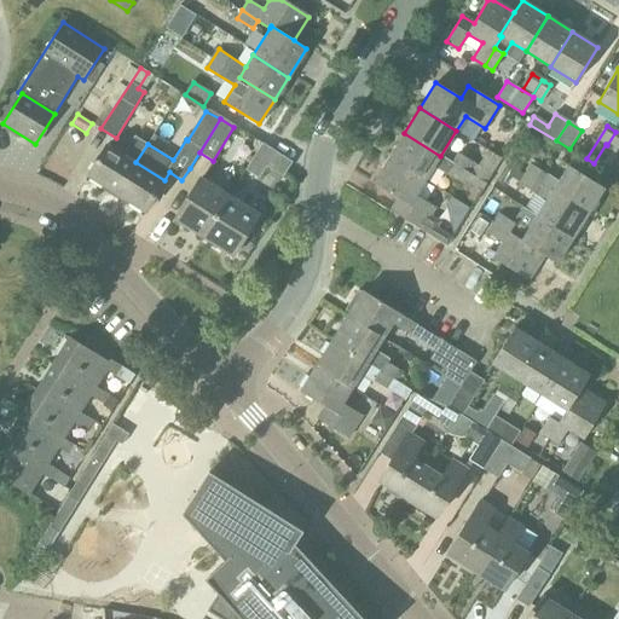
[(618,133),(615,132),(607,146),(615,152),(618,146),(618,133)]
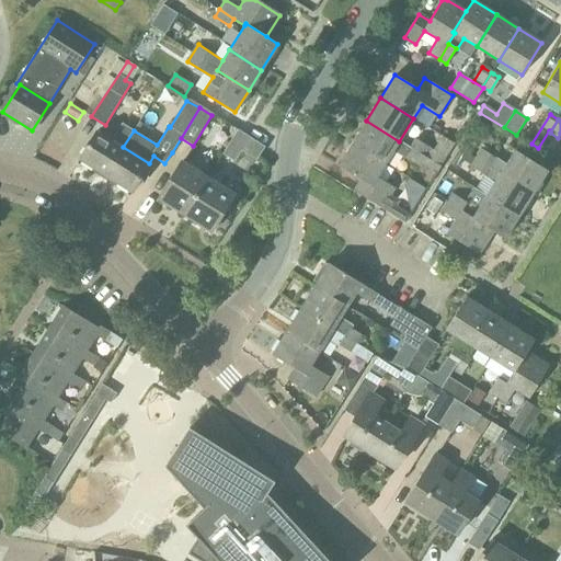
[(366,121),(352,142),(382,162),(391,148),(418,164),(423,156),(410,148),(399,141),(366,121)]
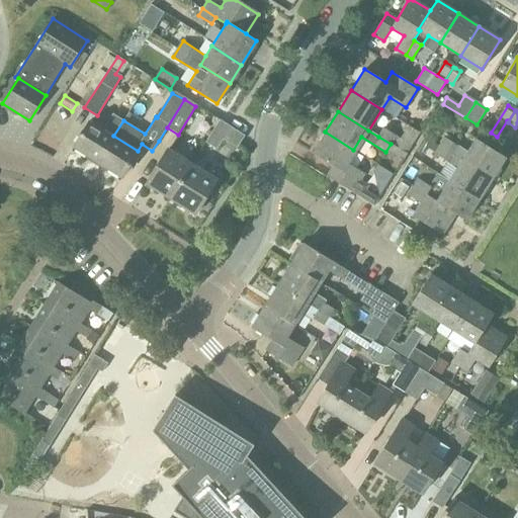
[(112,113),(103,130),(89,120),(73,148),(97,163),(113,136),(123,120),(112,113)]
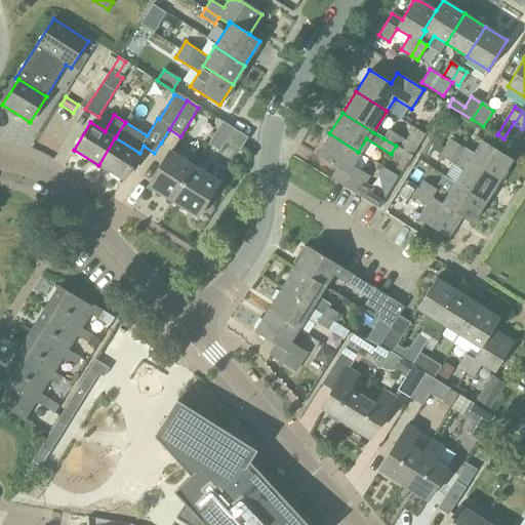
[(208,145),(219,152),(226,140),(240,149),(247,137),(223,122),(208,145)]
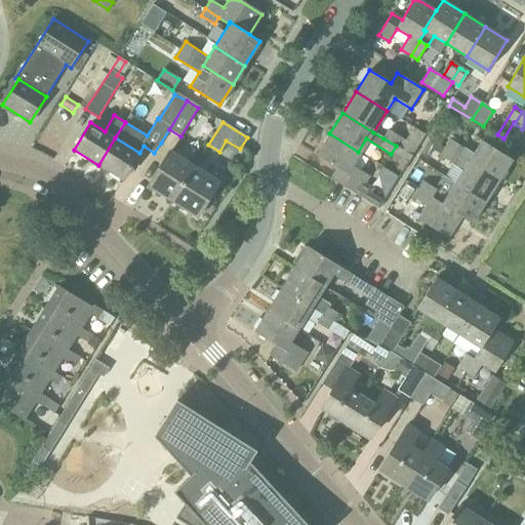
[(401,137),(389,130),(384,138),(396,146),(401,137)]
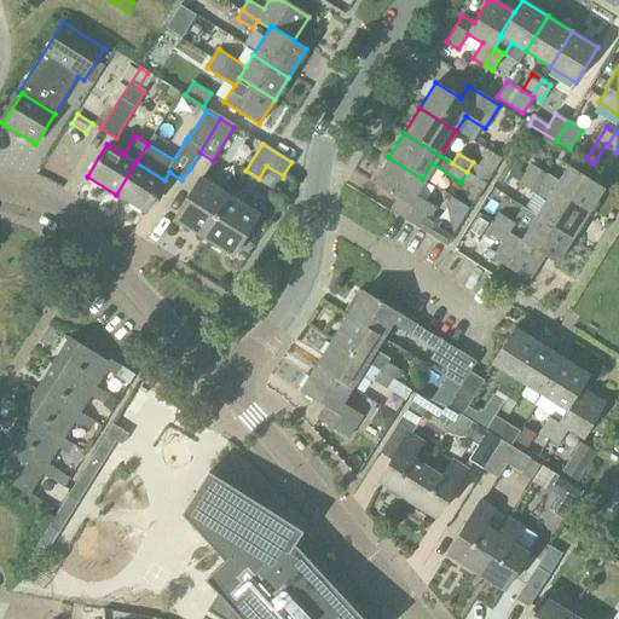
[(422,179),(388,157),(372,183),(398,198),(391,210),(445,244),(449,238),(435,230),(439,224),(429,218),(435,207),(416,195),(426,180),(422,179)]
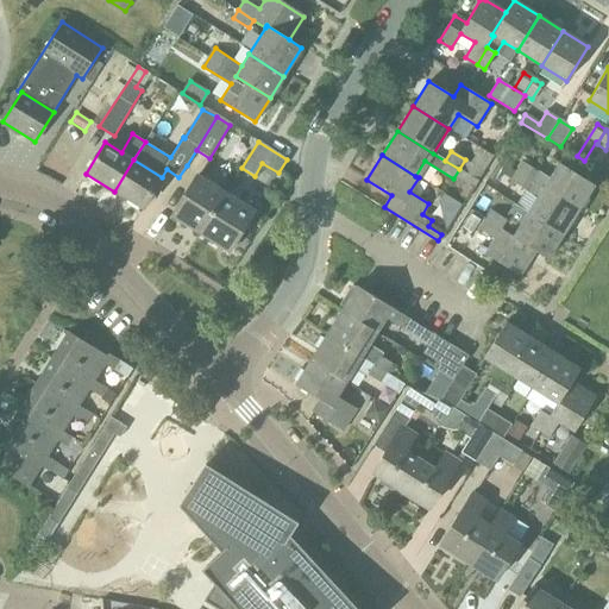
[(133,159),(114,192),(142,208),(162,177),(133,159)]
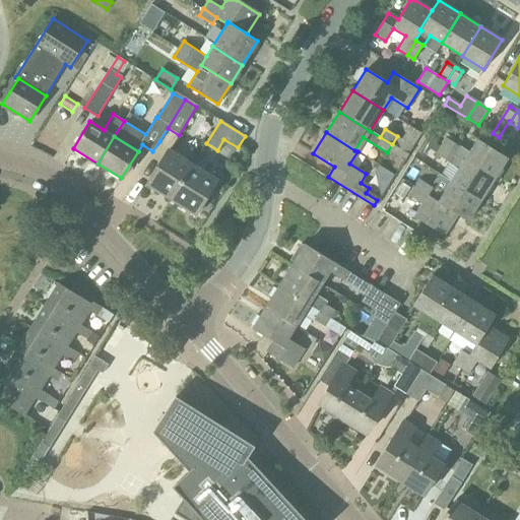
[(397,137),(393,144),(409,154),(413,147),(397,137)]
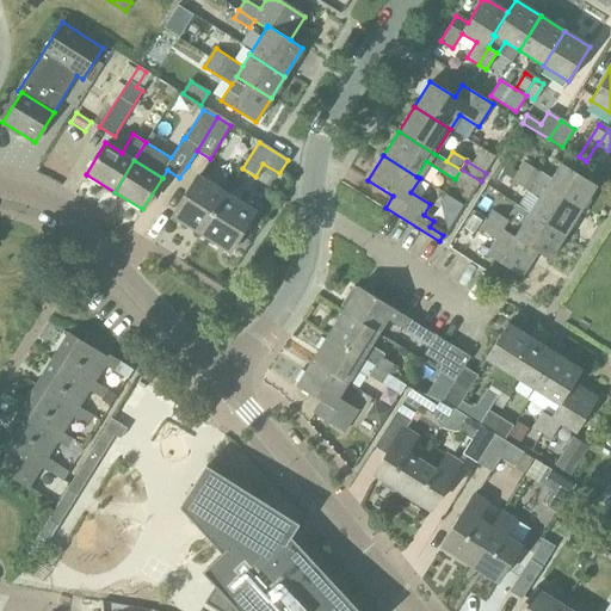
[(518,172),(531,180),(536,173),(523,164),(518,172)]
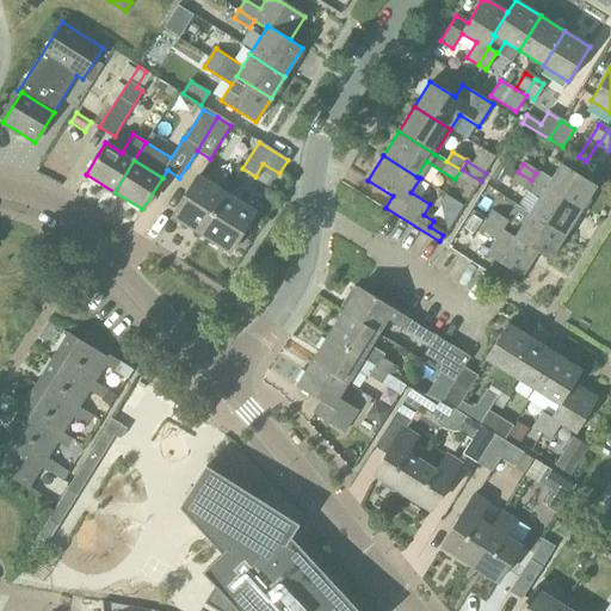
[(550,183),(536,173),(531,180),(545,189),(581,211),(597,186),(561,164),(550,183)]
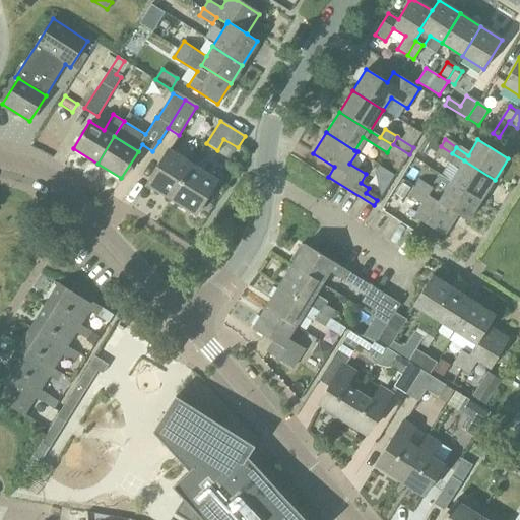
[(423,144),(419,150),(425,154),(429,148),(423,144)]
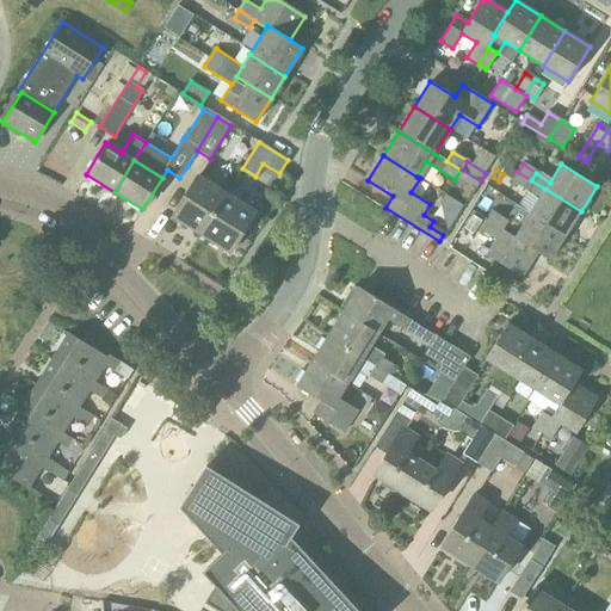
[(526,189),(531,180),(518,172),(513,179),(526,189)]
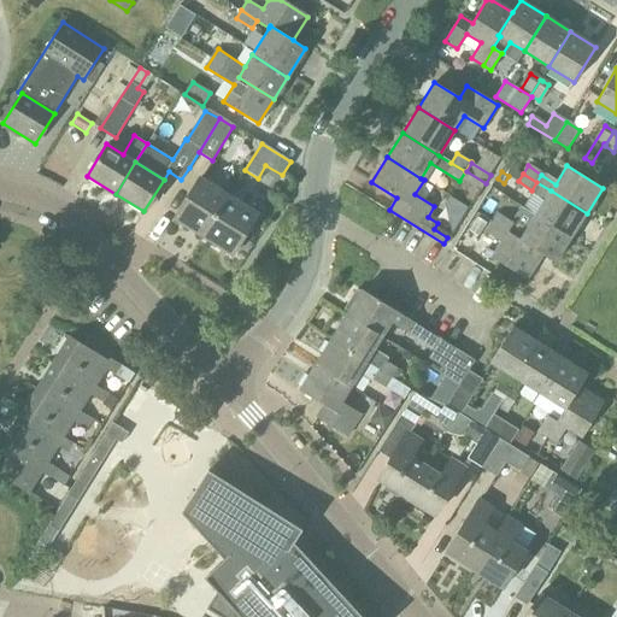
[(203,236),(228,195),(199,177),(174,219),(203,236)]
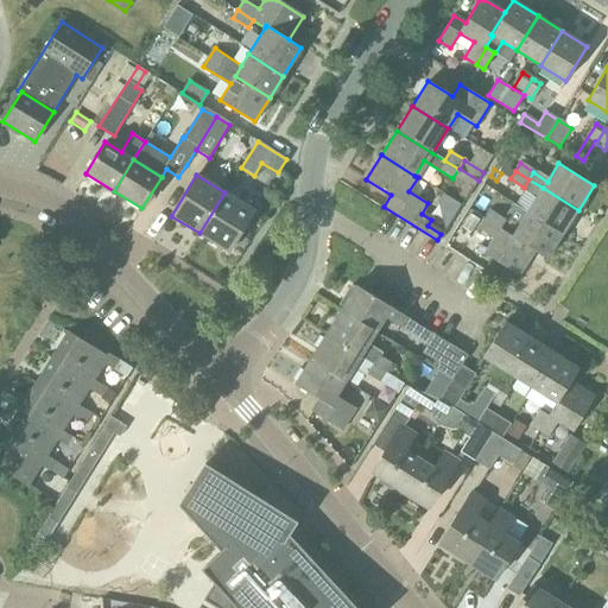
[(562,235),(578,210),(543,188),(529,179),(524,188),(538,196),(527,213),(562,235)]
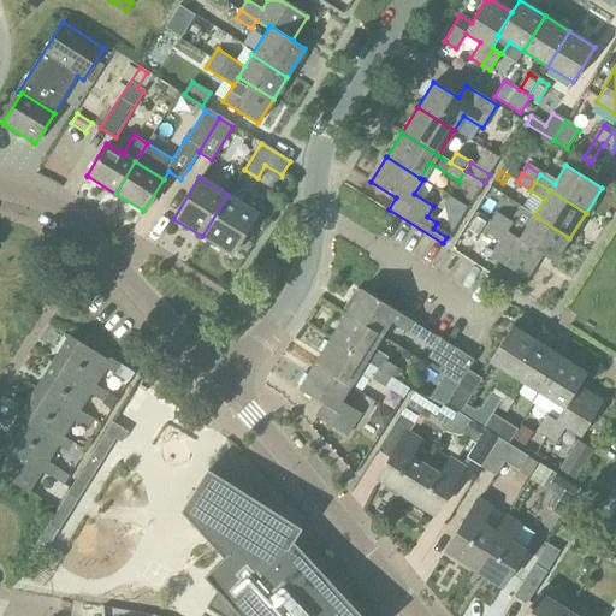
[(258,213),(227,195),(202,236),(231,255),(241,240),(244,242),(249,232),(247,231),(258,213)]
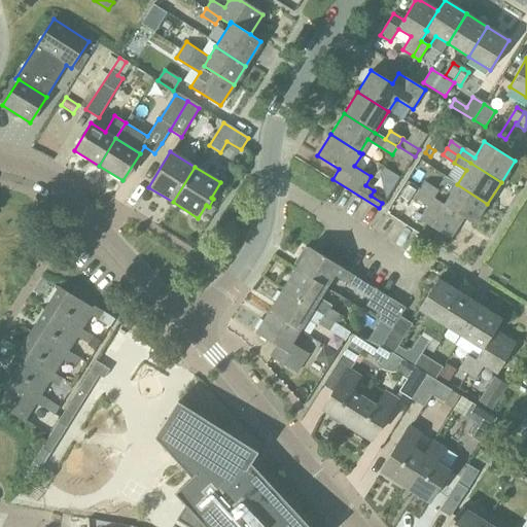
[(434,198),(438,190),(425,182),(420,190),(433,199),(434,198)]
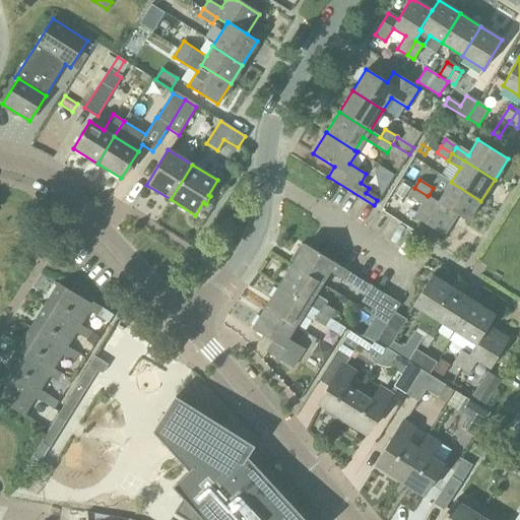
[(467,222),(480,201),(451,182),(438,203),(457,215),(467,222)]
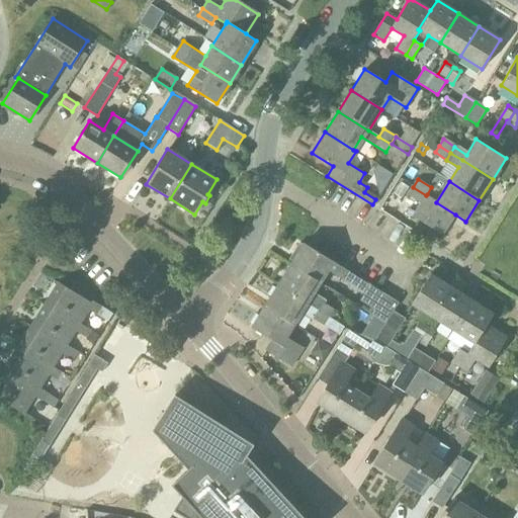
[(413,216),(442,235),(455,214),(436,202),(426,196),(426,195),(413,187),(408,195),(421,203),(413,216)]
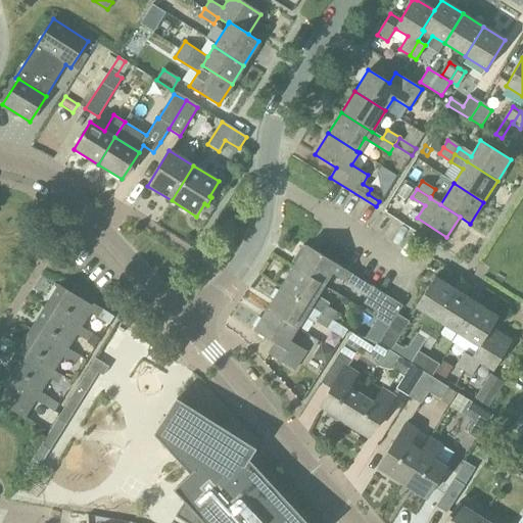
[(306,246),(293,268),(324,286),(331,274),(347,283),(352,275),(341,268),(334,263),(306,246)]
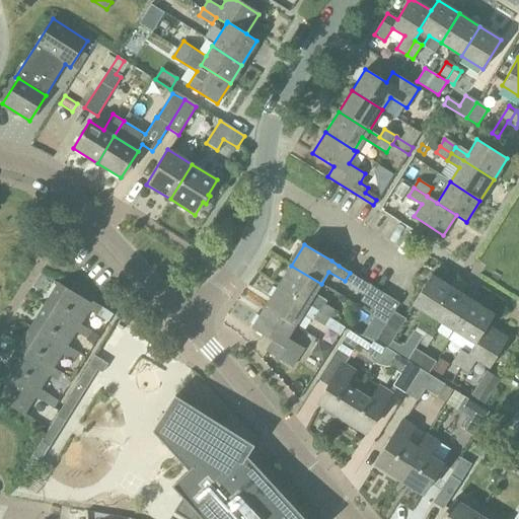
[(313,296),(321,284),(291,266),(288,270),(286,268),(280,278),(282,279),(278,286),(331,319),(335,313),(323,306),(325,303),(313,296)]
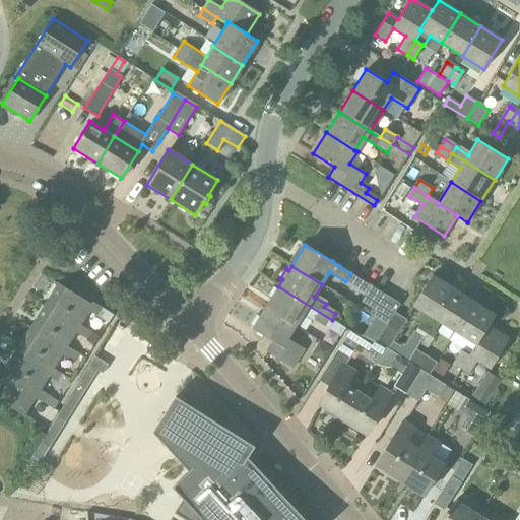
[(435,319),(454,289),(432,276),(413,306),(435,319)]
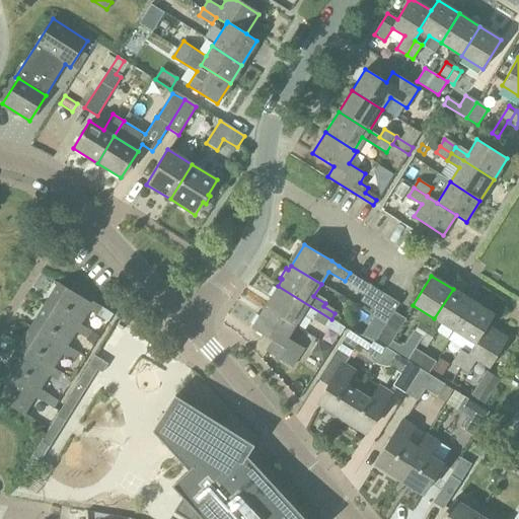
[(45,303),(79,324),(88,309),(107,321),(112,313),(91,301),(90,303),(58,283),(45,303)]
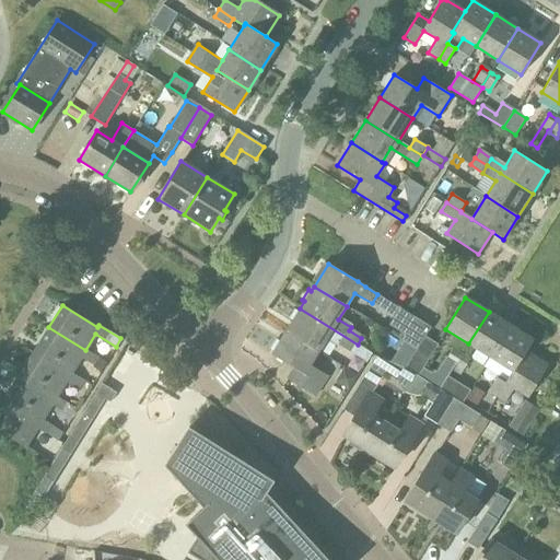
[(372,353),(358,345),(300,308),(287,330),(318,351),(325,341),(338,349),(340,346),(366,362),(372,353)]
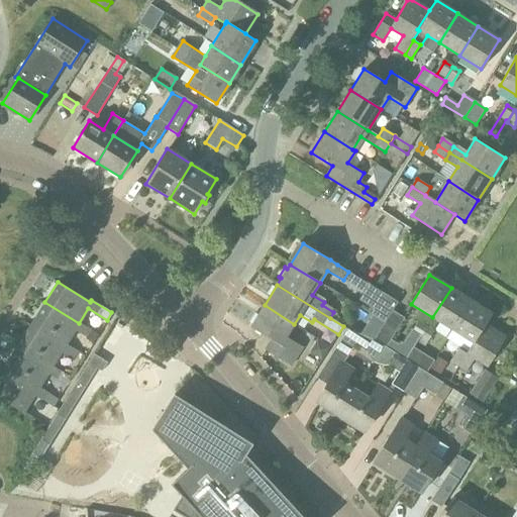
[(365,293),(358,302),(370,309),(368,313),(374,317),(384,324),(385,322),(392,311),(397,302),(380,291),(370,285),(365,293)]
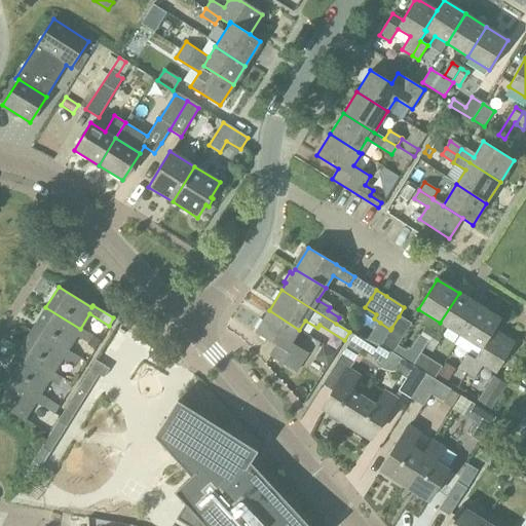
[(460,336),(480,306),(459,293),(440,323),(460,336)]
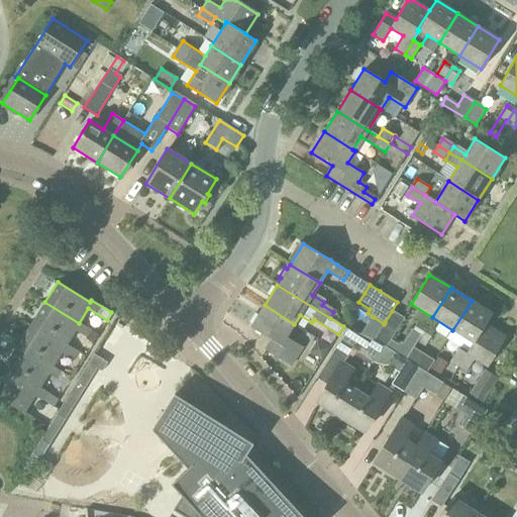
[(474,343),(486,324),(493,314),(472,301),(452,330),(474,343)]
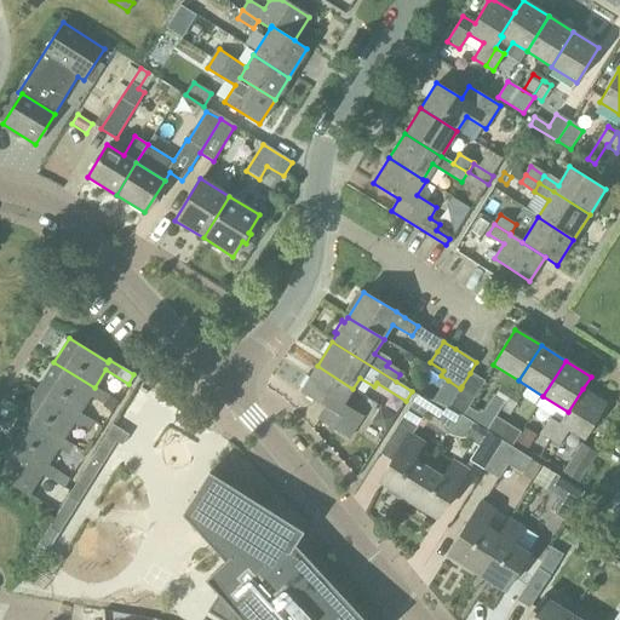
[(107,395),(95,388),(53,362),(38,388),(78,413),(89,396),(102,403),(107,395)]
